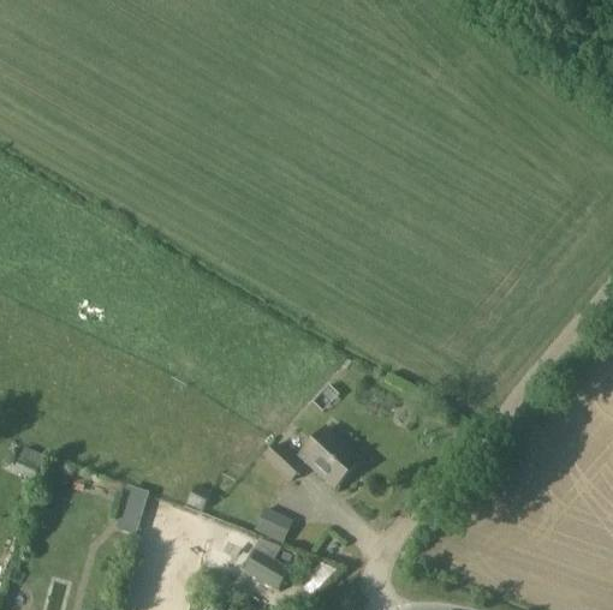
[(333,486),(359,458),(323,426),(298,455),(333,486)]
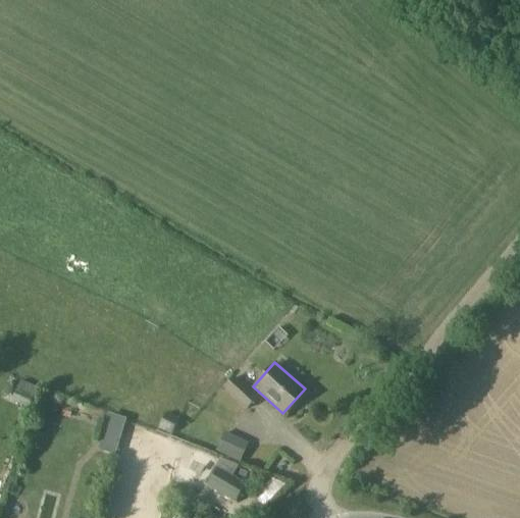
[(246,406),(257,393),(235,373),(223,386),(246,406)]
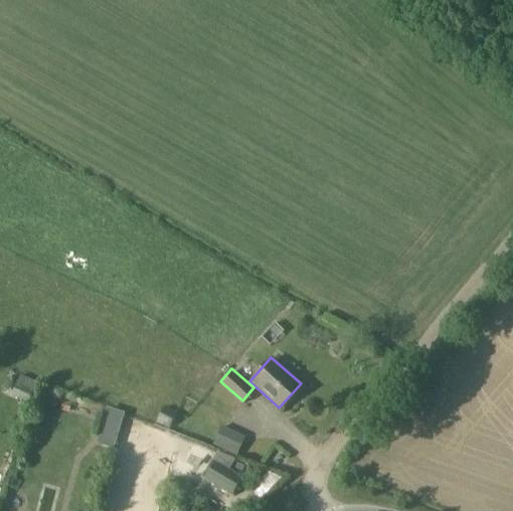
[(29,399),(36,380),(7,369),(0,388),(29,399)]
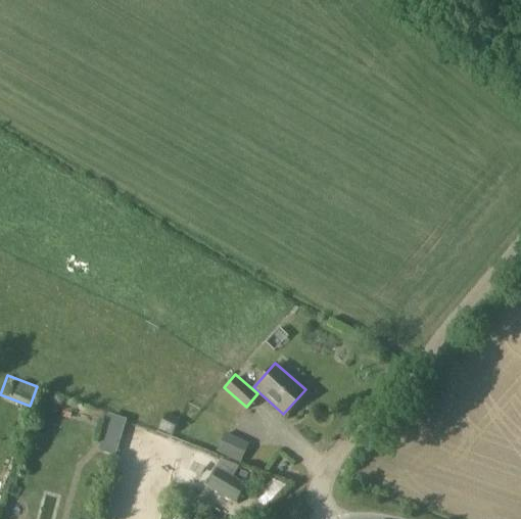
[(114,452),(120,434),(104,430),(99,447),(114,452)]
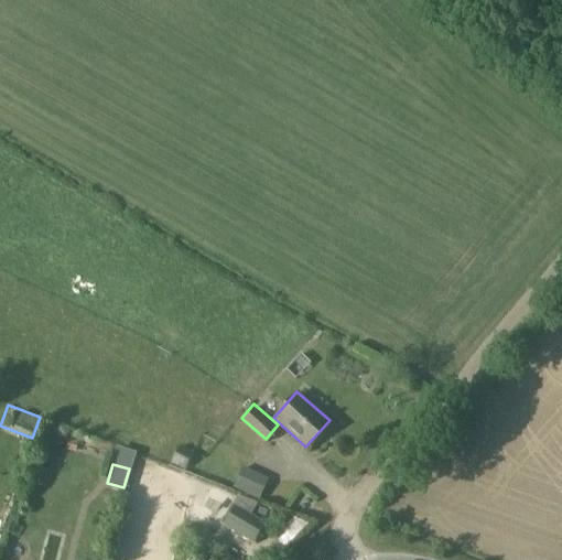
[(251,514),(259,497),(172,464),(163,501),(180,508),(182,503),(225,520),(224,521),(252,541),(265,523),(251,514)]
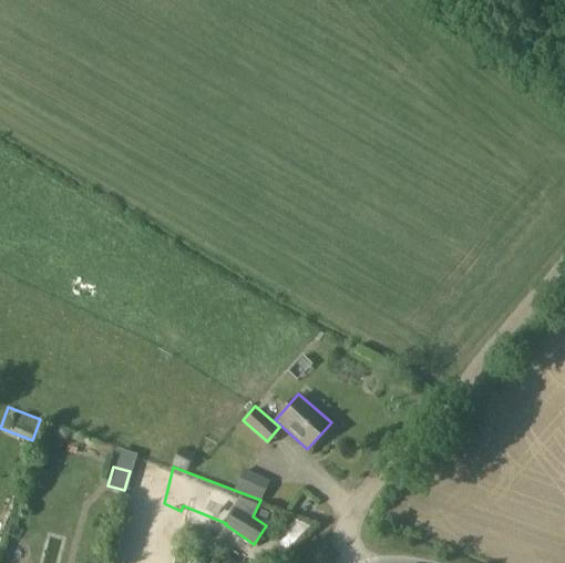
[(243,467),(233,488),(248,494),(257,473),(243,467)]
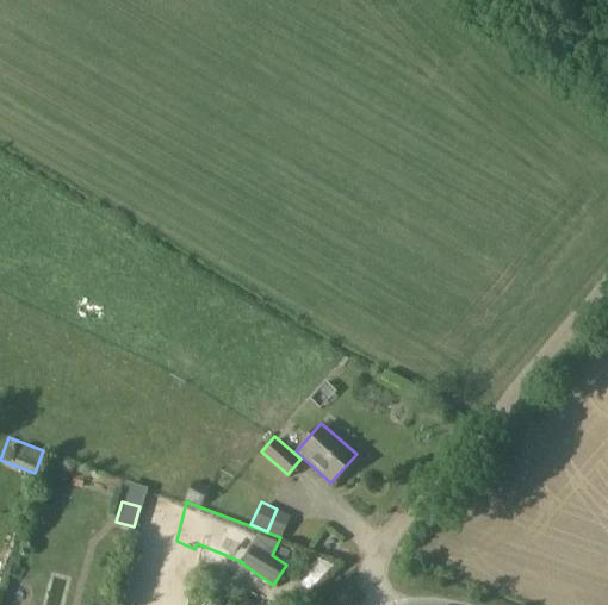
All buildings are outlined.
